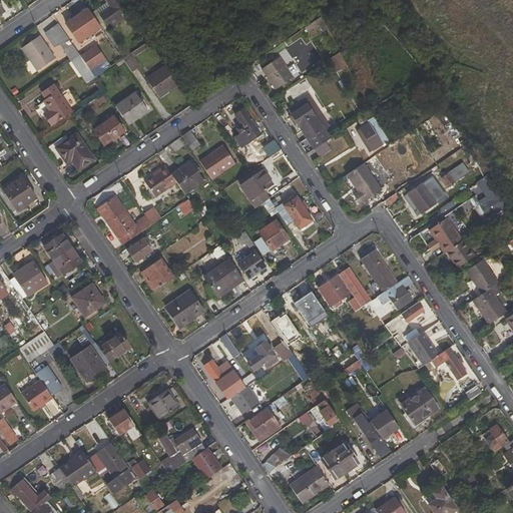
[(107,25),(109,28),(130,14),(120,0),(105,0),(111,8),(100,15),(107,25)]
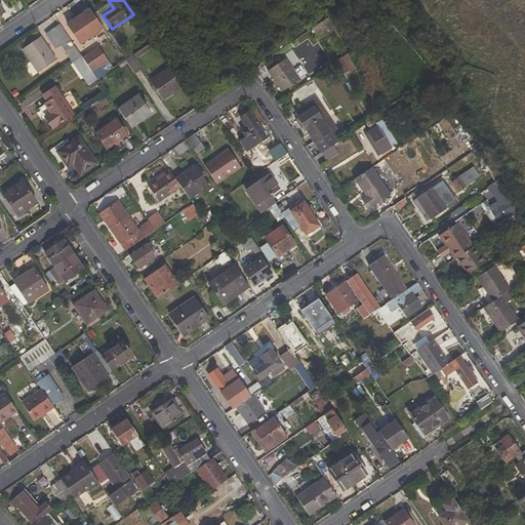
[(104,30),(93,15),(89,8),(67,25),(81,45),(104,30)]
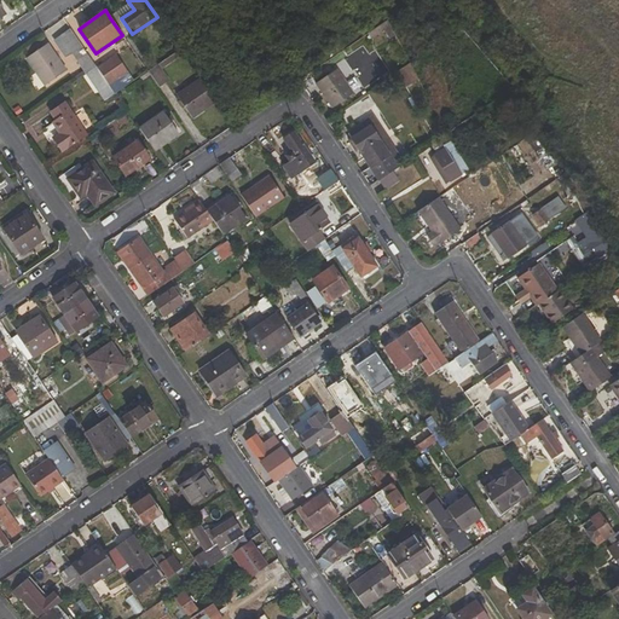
[(122,35),(129,30),(121,18),(116,13),(110,18),(122,35)]
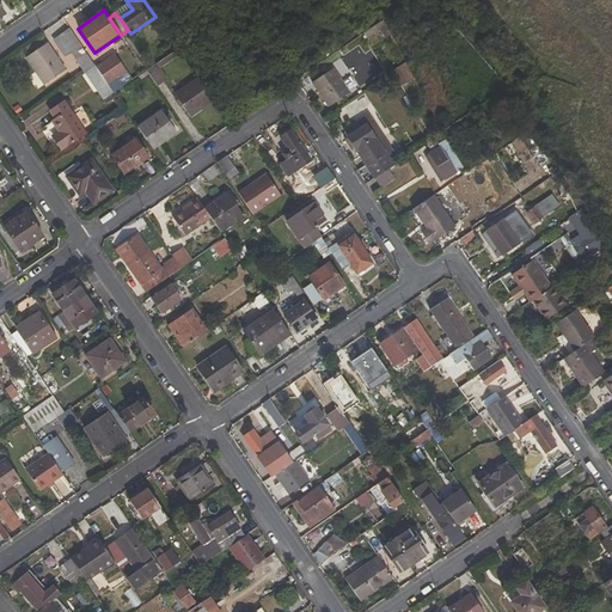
[(380,29),(386,37),(390,35),(383,23),(365,34),(367,38),(380,29)]
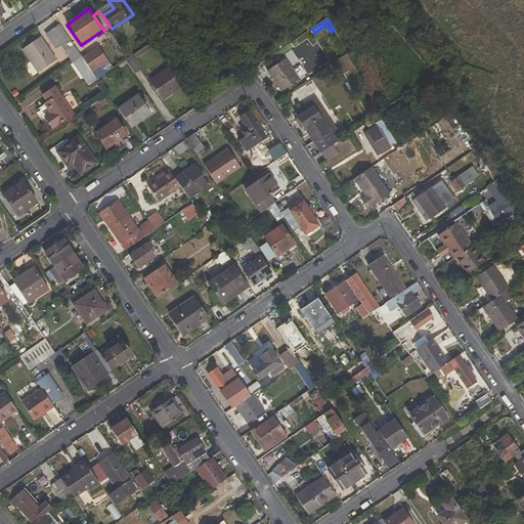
[(52,31),(61,46),(73,62),(82,57),(59,25),(52,31)]
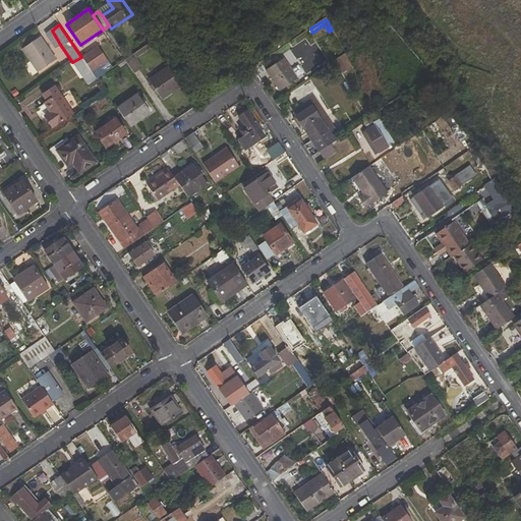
[(45,35),(55,50),(61,46),(52,31),(45,35)]
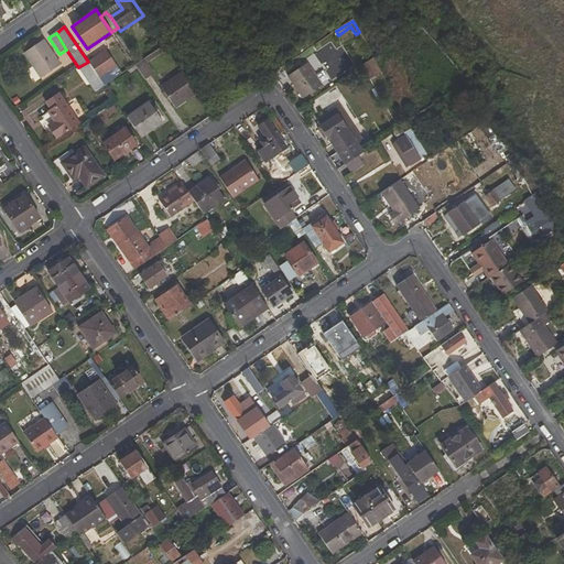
[(44,41),(24,54),(42,79),(61,66),(44,41)]
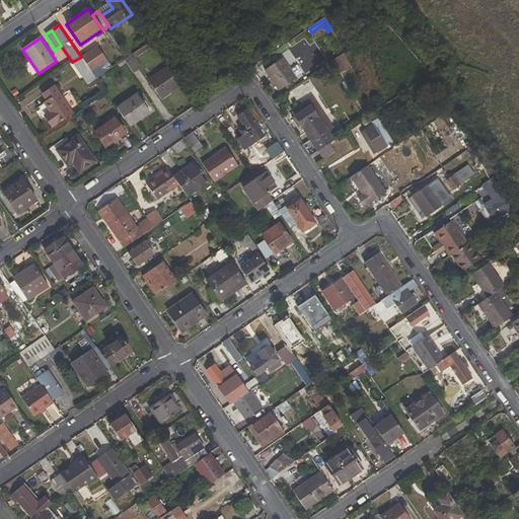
[(133,55),(137,60),(155,47),(151,42),(133,55)]
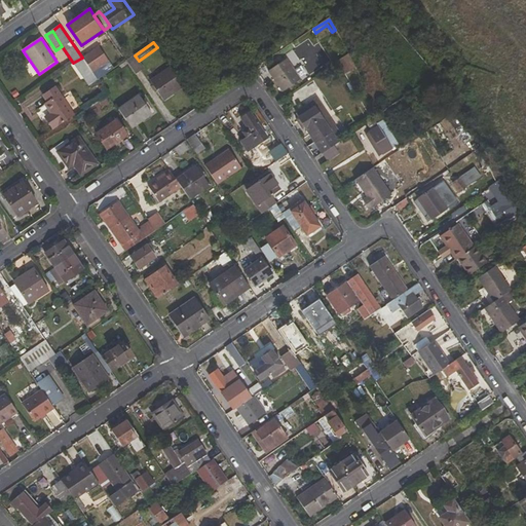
[(82,58),(91,71),(106,62),(97,48),(82,58)]
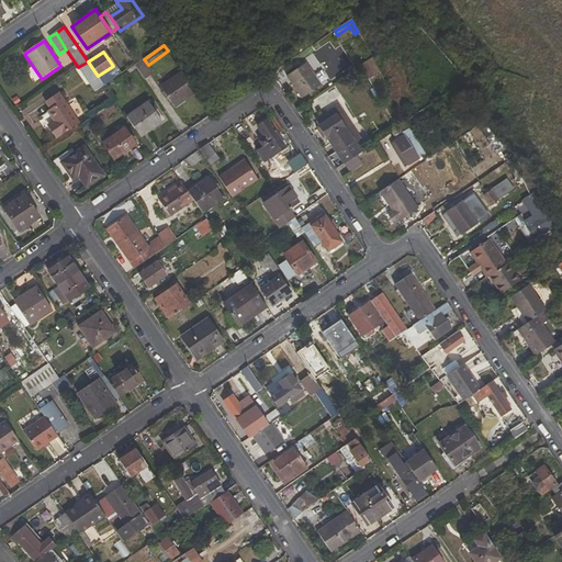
[(313,54),(304,60),(306,64),(321,85),(329,78),(313,54)]
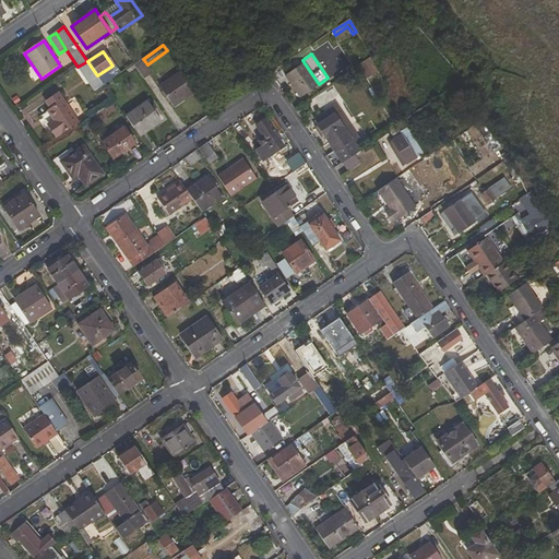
[(358,66),(366,80),(378,72),(370,57),(358,66)]
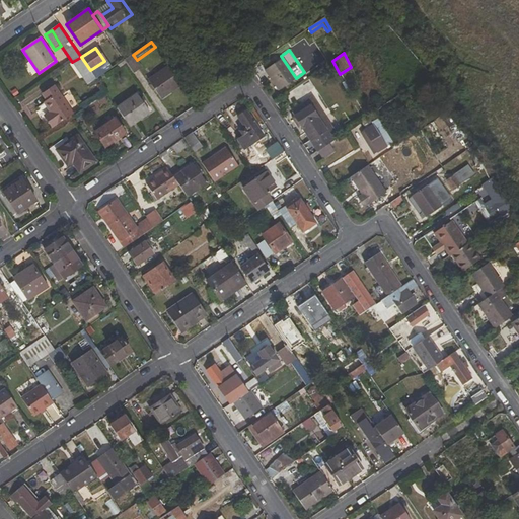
[(142,68),(137,60),(133,55),(125,61),(133,74),(142,68)]
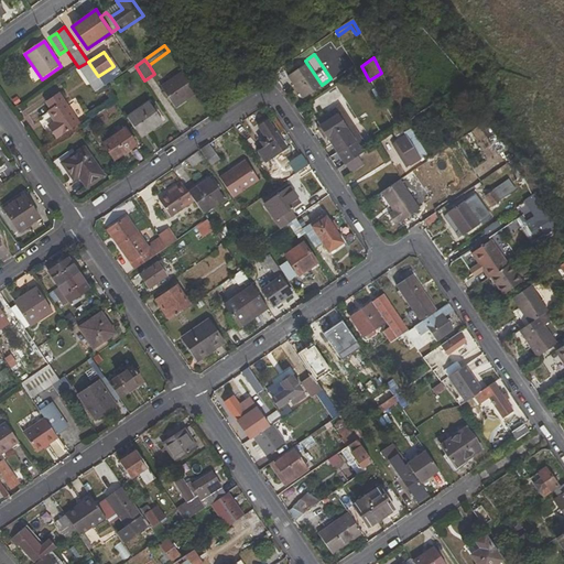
[(88,62),(78,67),(89,84),(99,77),(98,76),(88,62)]
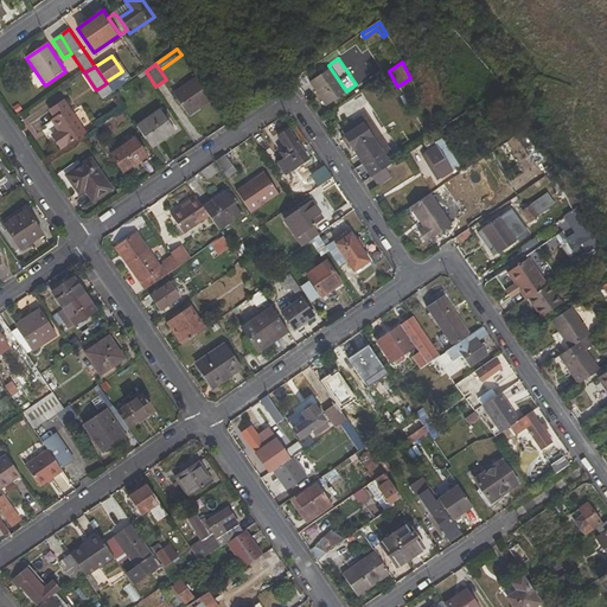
[(347,93),(346,91),(331,69),(310,83),(326,107),(347,93)]
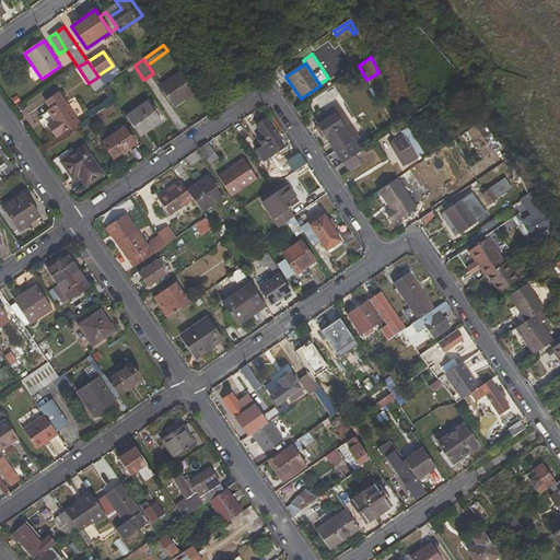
[(119,76),(113,66),(97,76),(98,77),(105,85),(119,76)]
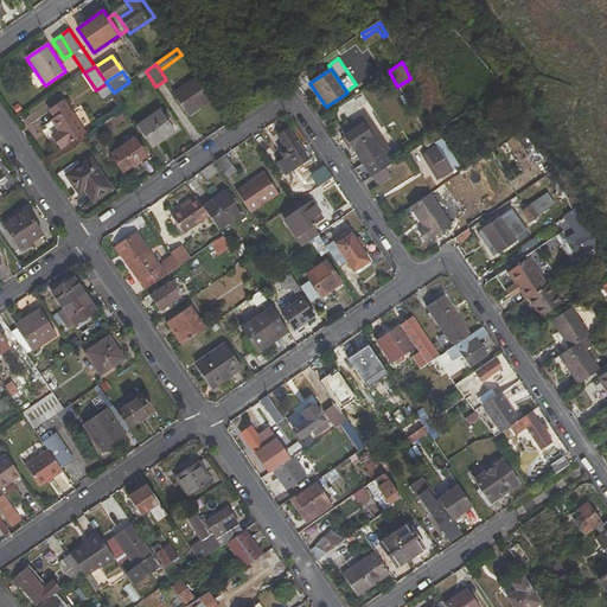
[(172,95),(187,116),(212,100),(197,78),(172,95)]
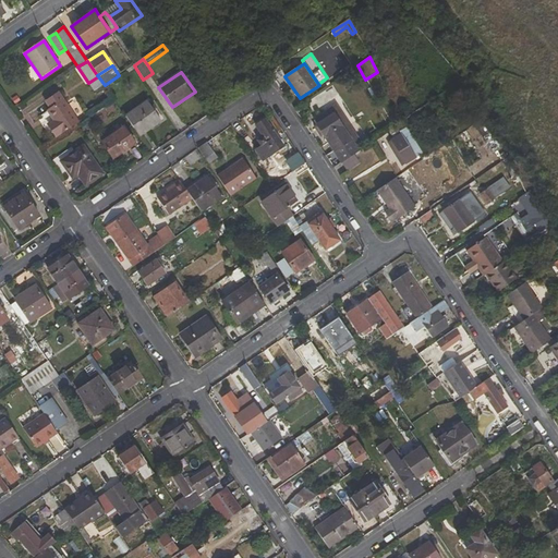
[(56,124),(50,128),(57,138),(77,124),(79,122),(59,93),(46,102),(49,108),(47,110),(53,121),(56,124)]
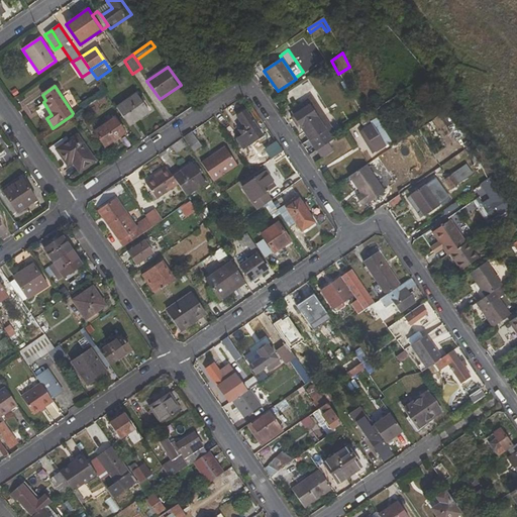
[(149,112),(136,94),(116,108),(129,126),(149,112)]
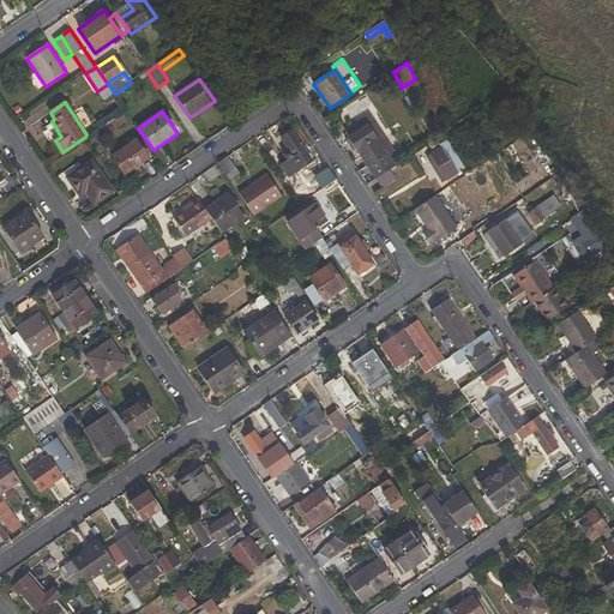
[(371,115),(363,121),(395,167),(403,162),(371,115)]
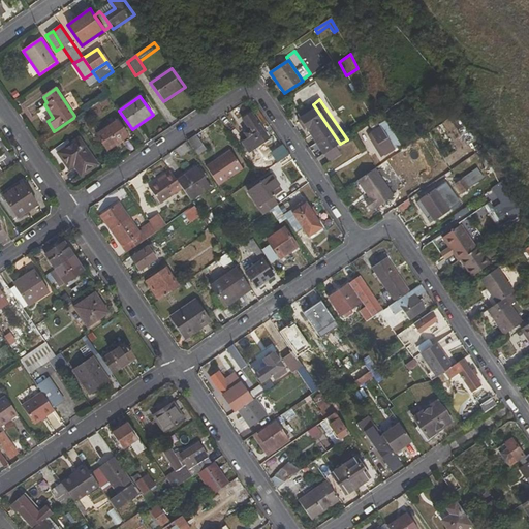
[(313,104),(297,115),(299,120),(305,129),(323,155),(336,147),(340,144),(313,104)]
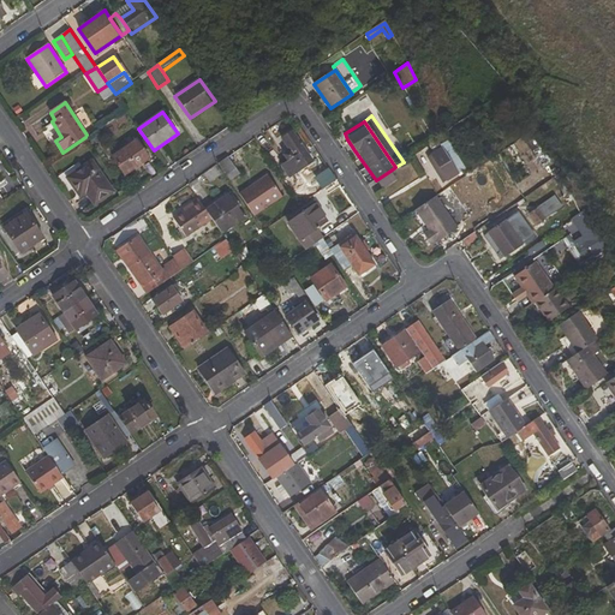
[(287,162),(280,166),(288,178),(312,162),(292,132),(281,139),(288,150),(281,154),(287,162)]
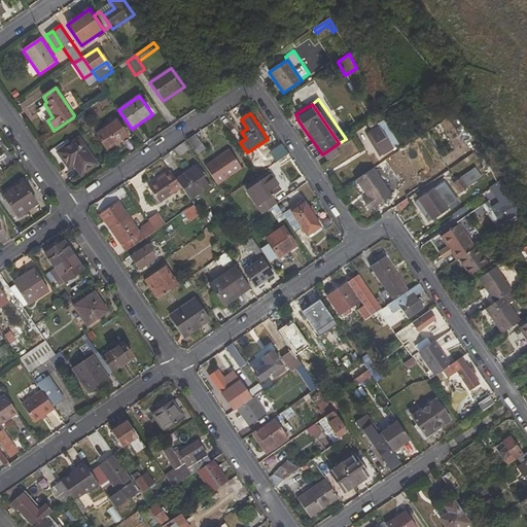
[(366,125),(371,131),(370,132),(383,154),(396,146),(380,114),(366,125)]
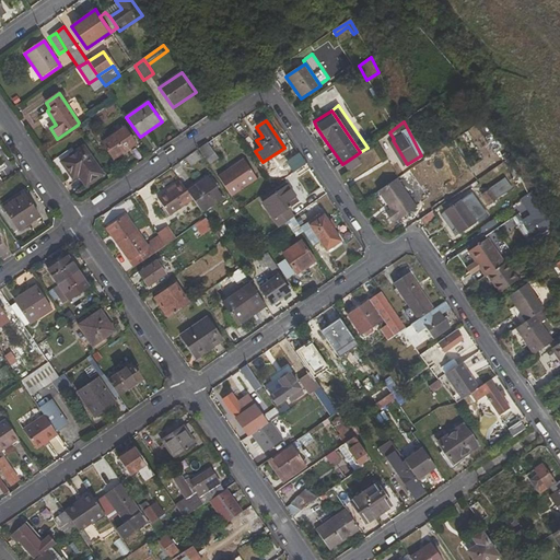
[(314,128),(321,138),(323,137),(316,127),(314,128)]
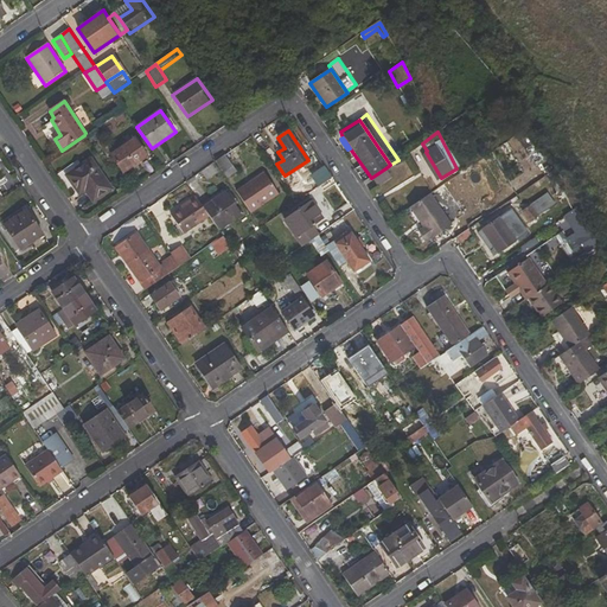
[(147,157),(135,139),(110,155),(123,173),(147,157)]
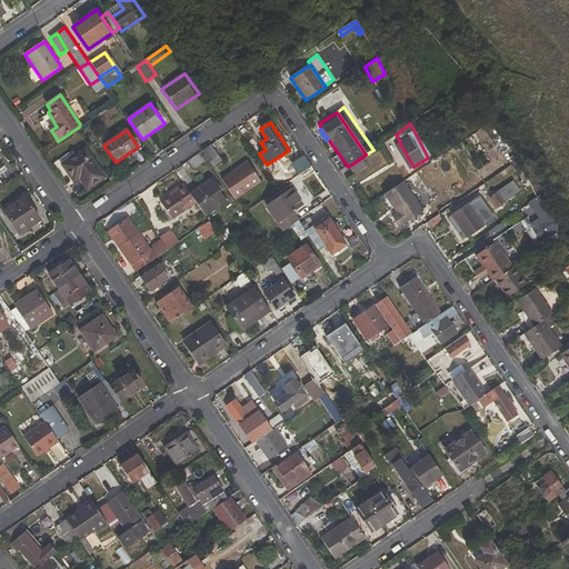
[(409,170),(413,167),(399,142),(395,146),(409,170)]
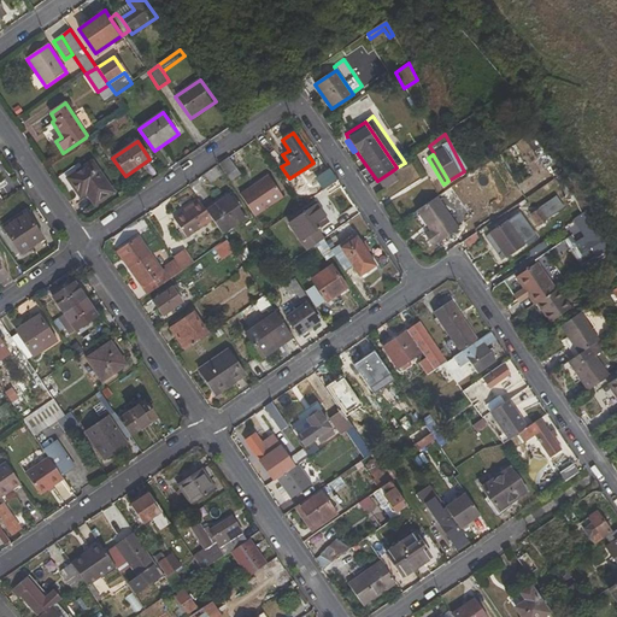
[(240,176),(229,158),(218,165),(224,172),(230,182),(240,176)]
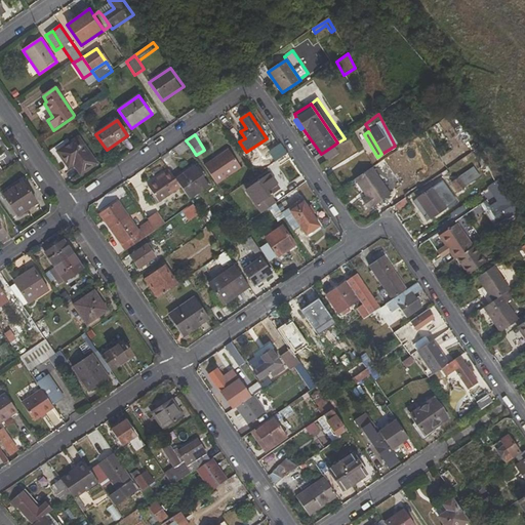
[(67,166),(72,162),(81,175),(97,164),(79,137),(73,140),(75,144),(58,155),(67,166)]
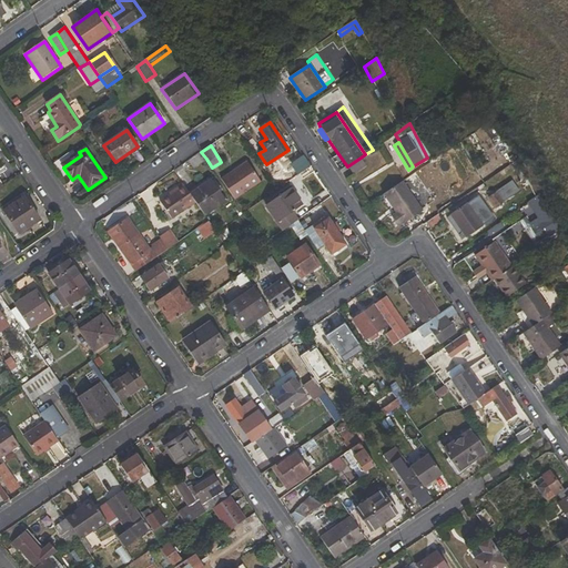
[(193,168),(206,159),(201,152),(188,161),(193,168)]
